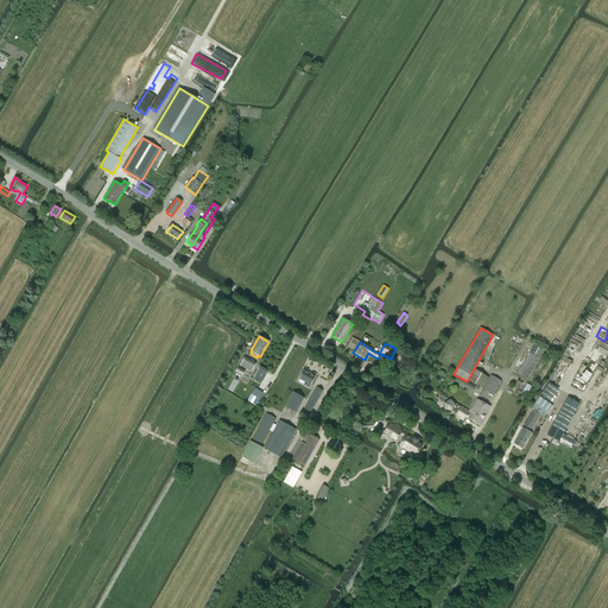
[(574,355),(575,350),(576,347),(570,344),(567,352),(574,355)]
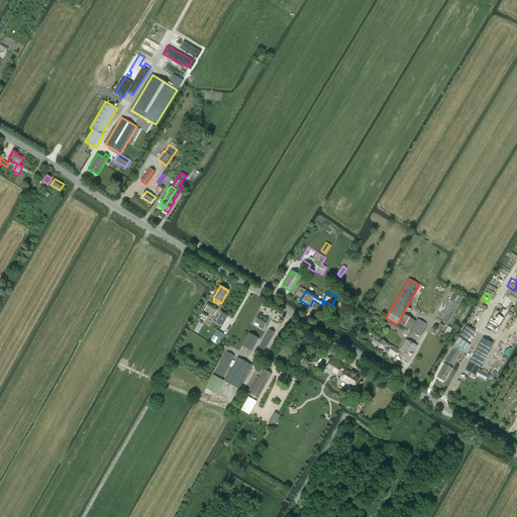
[(454,294),(450,301),(440,318),(447,322),(461,298),(454,294)]
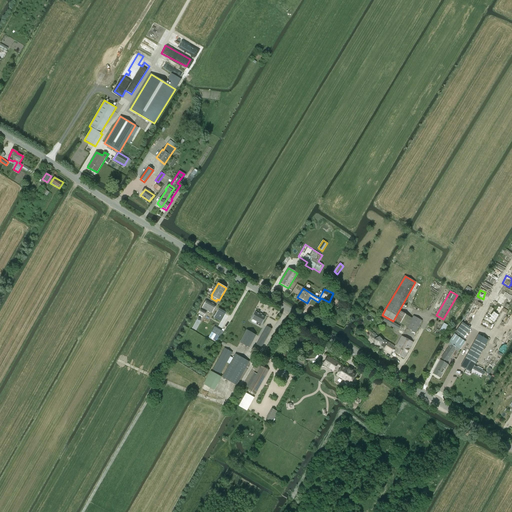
[(212,313),(215,308),(216,306),(206,301),(202,307),(212,313)]
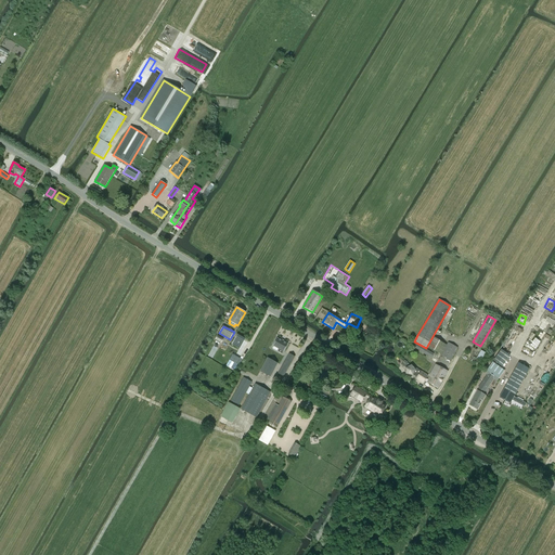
[(244,340),(236,336),(232,344),(240,348),(244,340)]
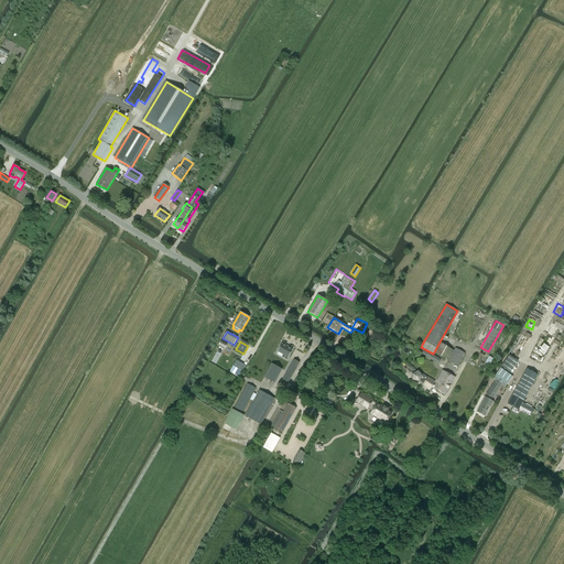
[(448,361),(454,350),(441,343),(435,353),(448,361)]
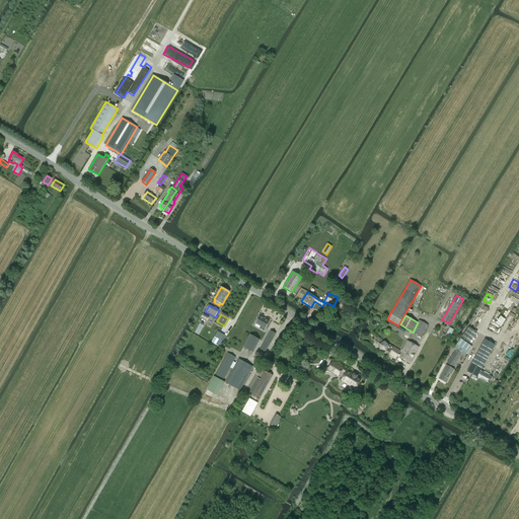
[(265,328),(269,321),(260,316),(255,323),(261,326),(260,328),(264,330),(265,328)]
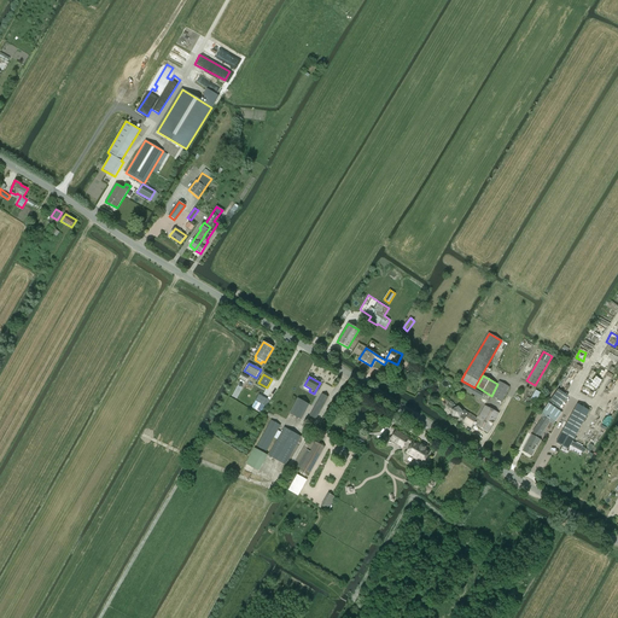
[(460,380),(458,385),(481,398),(483,394),(460,380)]
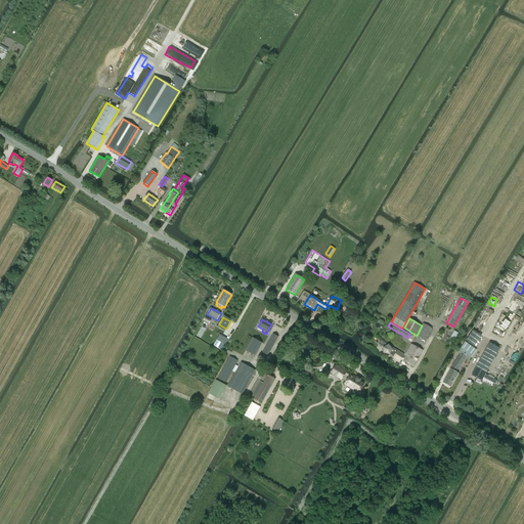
[(425,341),(432,329),(423,323),(422,325),(417,336),(425,341)]
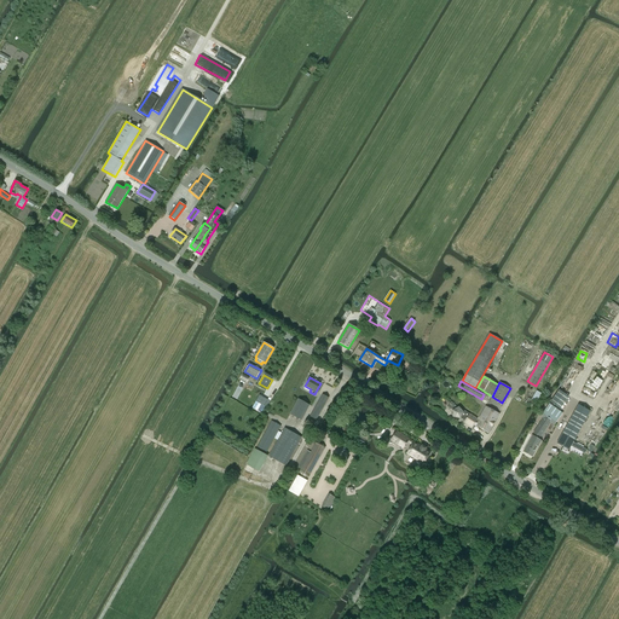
[(550,403),(560,409),(568,397),(559,389),(550,403)]
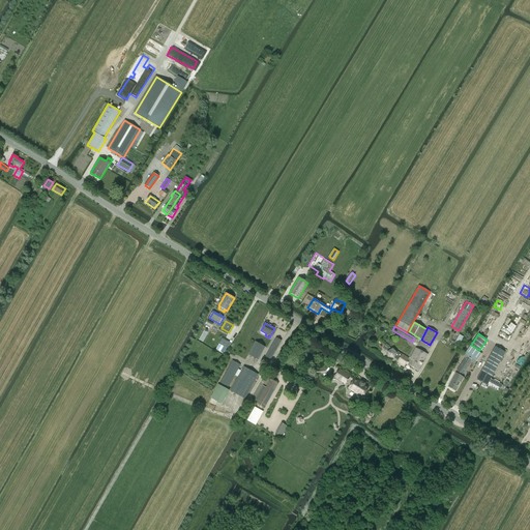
[(460,334),(454,343),(459,345),(460,346),(465,337),(460,334)]
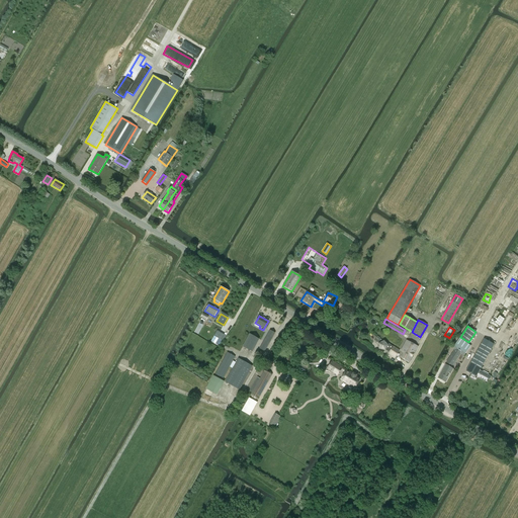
[(264,351),(275,333),(270,330),(259,348),(264,351)]
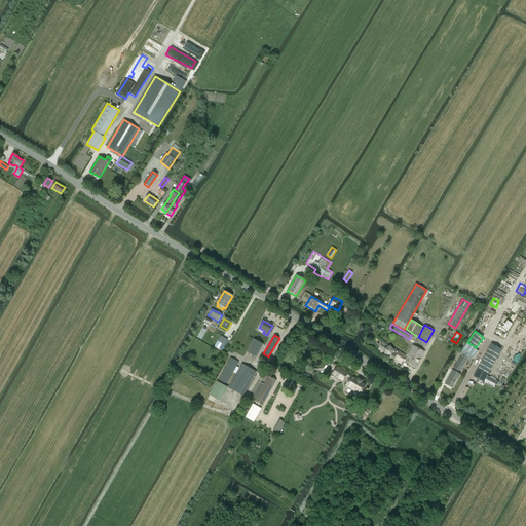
[(263,344),(254,339),(247,352),(256,358),(263,344)]
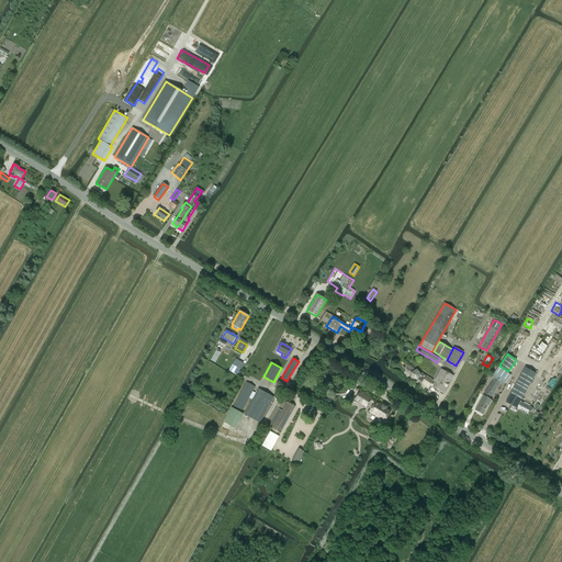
[(492,375),(495,378),(484,393),(487,396),(486,397),(483,395),(475,409),(483,415),(492,401),(489,398),(501,382),(504,384),(510,375),(498,367),(492,375)]
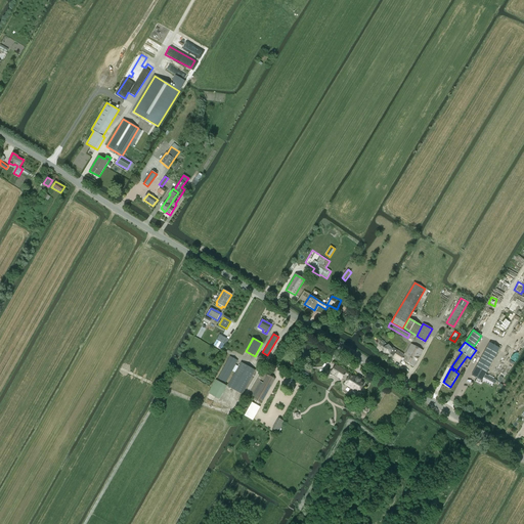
[(471,376),(481,381),(499,348),(489,343),(471,376)]
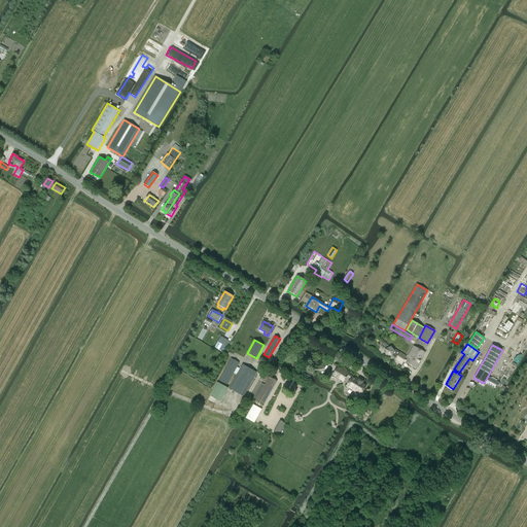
[(394,351),(391,355),(396,358),(395,359),(401,364),(402,362),(405,362),(416,369),(425,352),(414,346),(406,360),(405,359),(406,356),(394,349),(393,351),(394,351)]
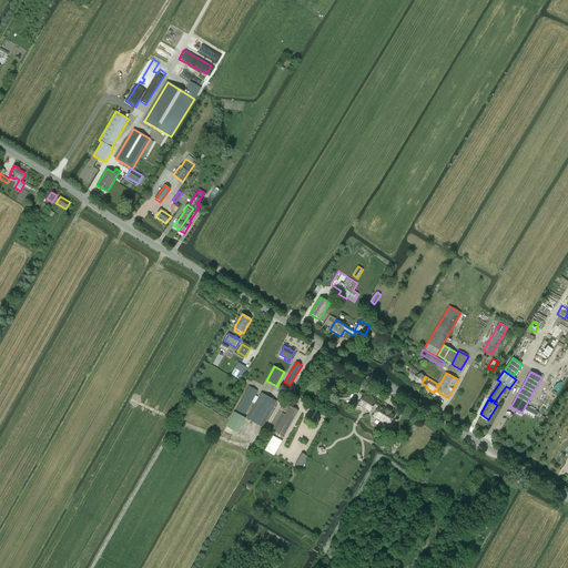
[(421,374),(416,377),(416,382),(422,383),(425,378),(424,378),(421,374)]
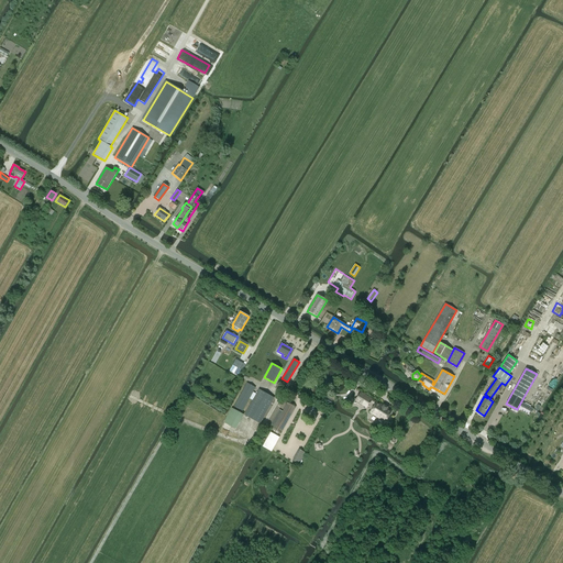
[(253,392),(255,387),(247,383),(234,407),(242,411),(250,398),(253,392)]
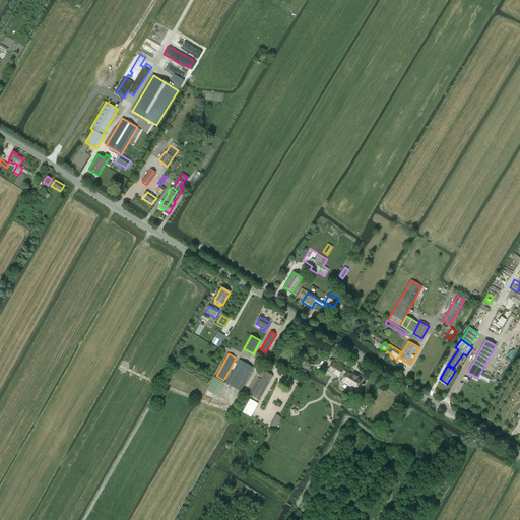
[(287,356),(284,363),(293,367),(296,361),(287,356)]
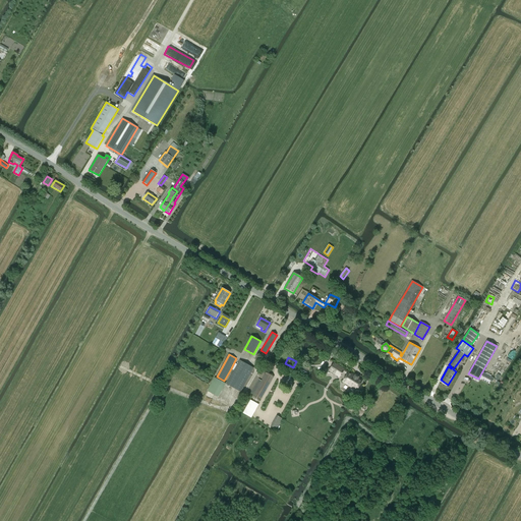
[(240,392),(253,368),(239,360),(237,364),(234,370),(226,384),(240,392)]
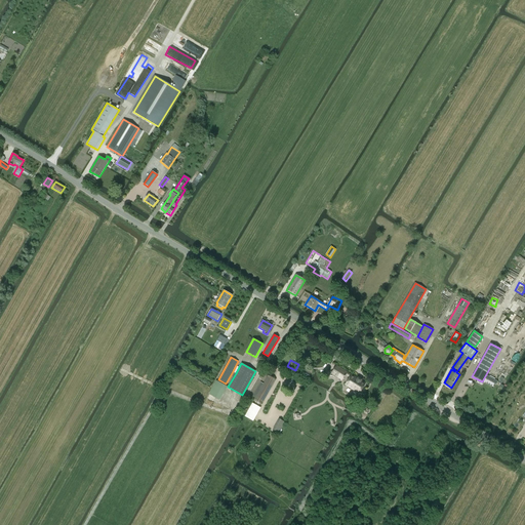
[(336,365),(331,373),(342,380),(346,374),(350,377),(345,385),(356,391),(354,394),(354,395),(355,395),(356,395),(358,393),(359,394),(365,384),(361,380),(361,379),(358,377),(357,378),(351,374),(351,375),(347,372),(336,365)]
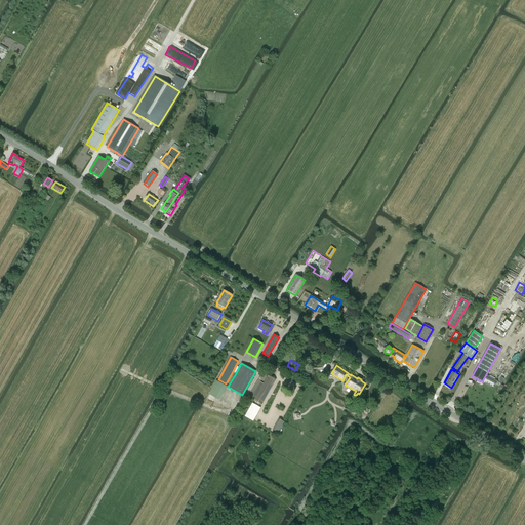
[(269,375),(264,384),(260,382),(252,396),(255,398),(254,400),(255,402),(258,404),(261,404),(275,379),(274,376),(271,375),(269,375)]
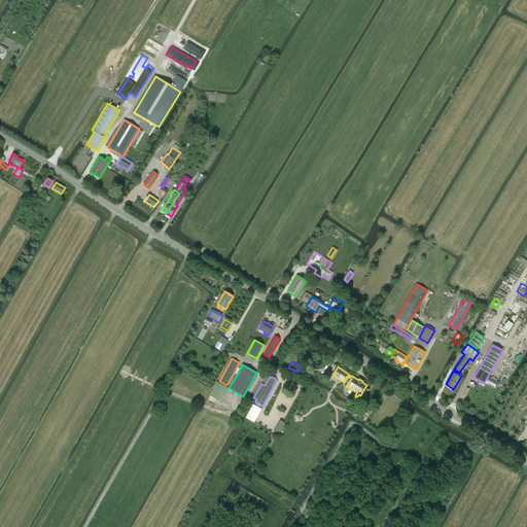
[(220,401),(227,387),(216,382),(209,396),(220,401)]
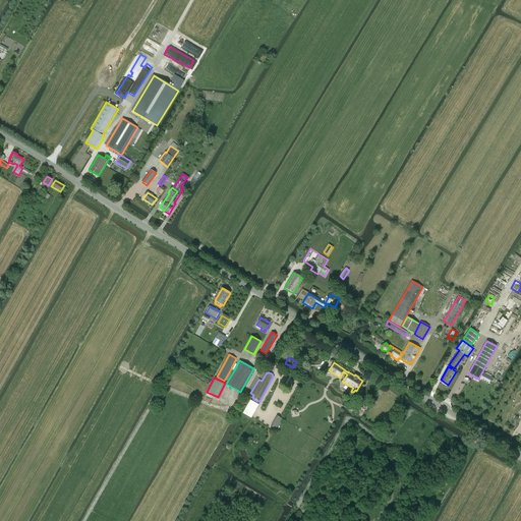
[(258,405),(250,400),(243,413),(250,417),(251,418),(252,416),(258,405)]
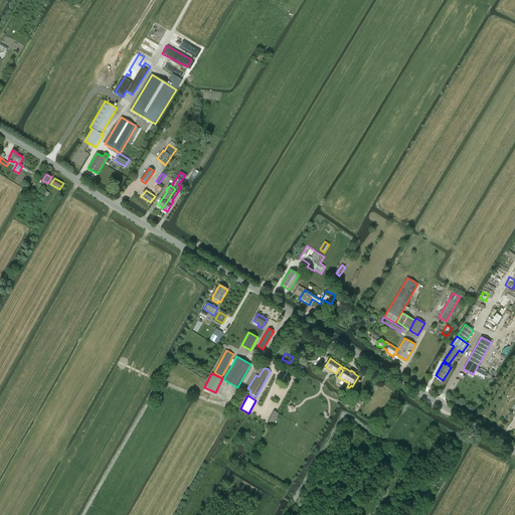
[(274,411),(268,422),(274,425),(280,414),(277,412),(274,411)]
